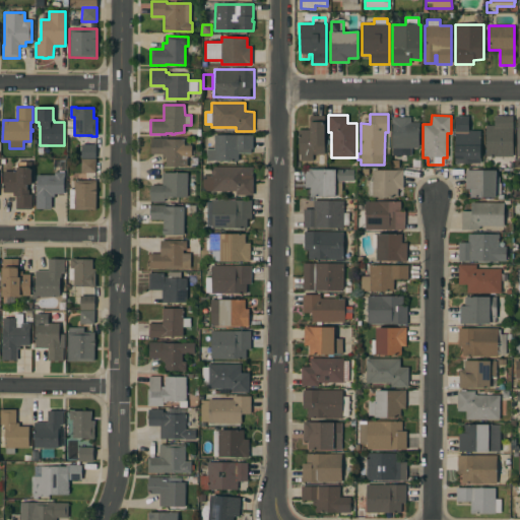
[(324,154),(313,154),(313,160),(300,160),(300,154),(299,154),(299,130),(310,130),(310,116),(324,116),(324,154)]
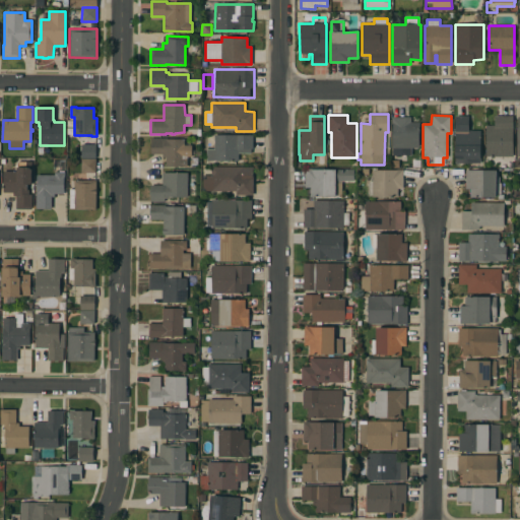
[(468,116),(468,131),(480,131),(480,164),(454,164),(455,116),(468,116)]
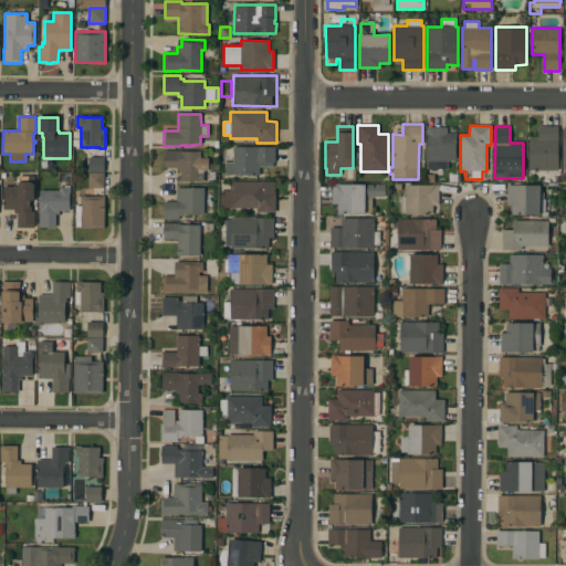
[(558,126),(558,170),(528,170),(528,137),(537,137),(537,126),(558,126)]
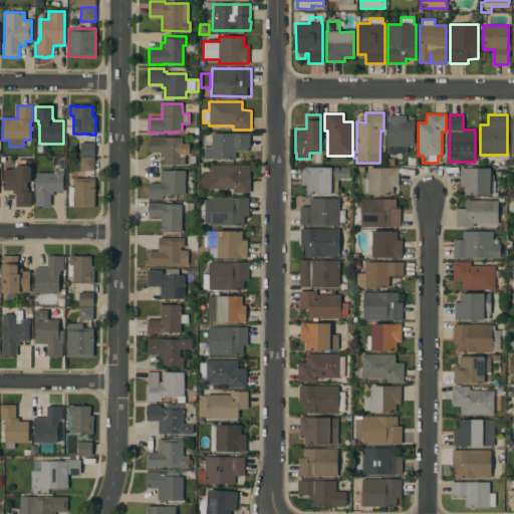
[(406,115),(406,120),(414,120),(415,147),(401,147),(401,157),(389,157),(389,147),(388,147),(387,115),(406,115)]
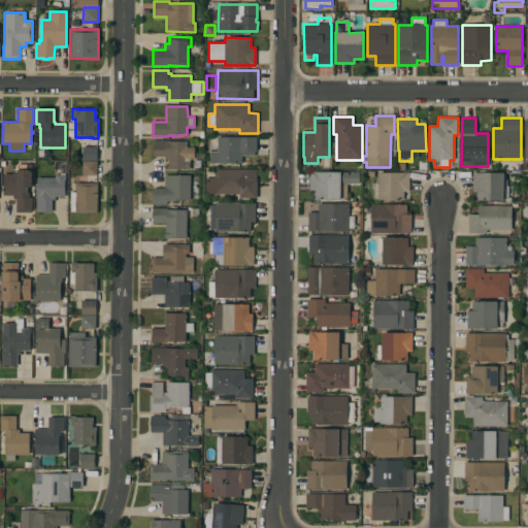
[(257,137),(256,152),(255,152),(255,156),(241,156),(241,164),(209,163),(209,152),(210,152),(211,149),(208,149),(208,140),(217,140),(217,136),(257,137)]
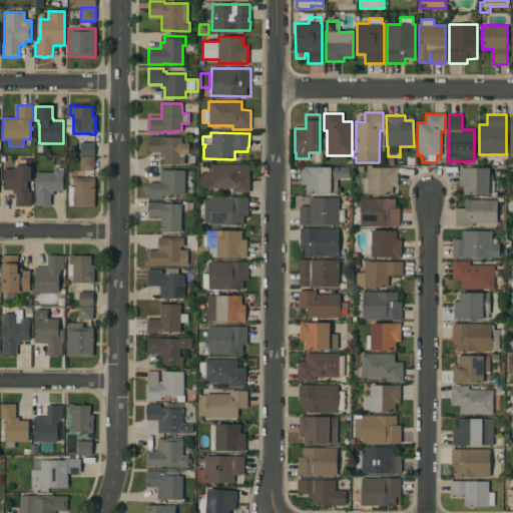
[(163,164),(163,155),(159,155),(160,152),(148,152),(148,136),(181,137),(181,144),(188,144),(188,151),(181,151),(180,155),(184,155),(184,164),(163,164)]
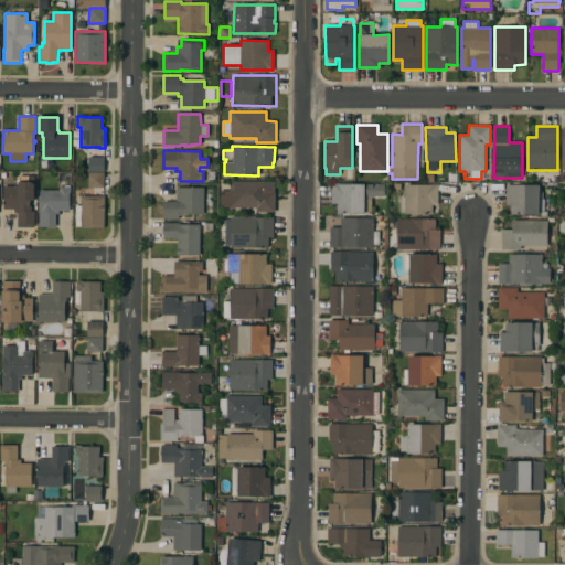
[(104,157),(104,172),(88,172),(88,157),(104,157)]
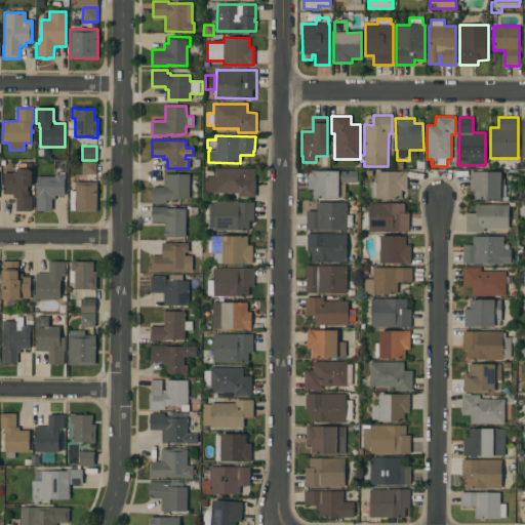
[(82,160),(96,160),(96,174),(82,174),(82,160)]
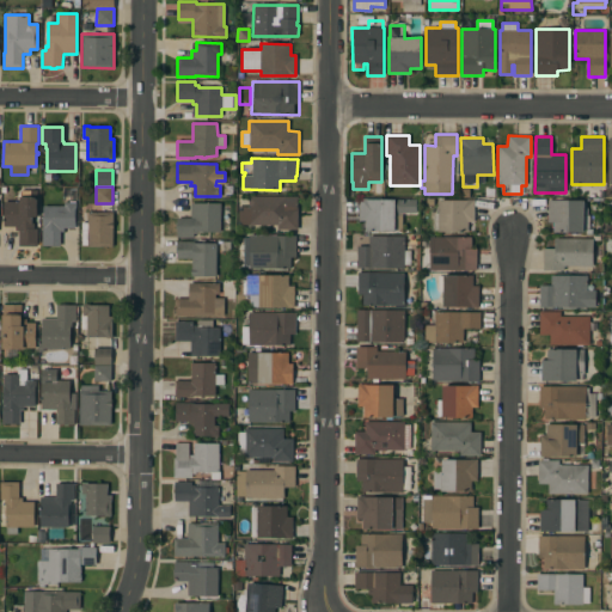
[(18,246),(19,232),(16,231),(16,227),(2,227),(2,201),(19,201),(19,197),(20,197),(20,190),(37,190),(37,197),(36,197),(36,216),(32,216),(32,224),(34,224),(34,228),(37,228),(37,246),(18,246)]
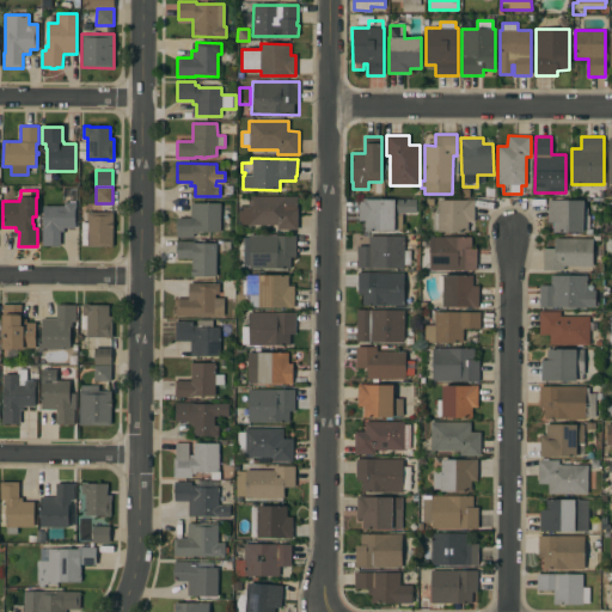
[(298,196),(298,230),(277,230),(277,225),(238,225),(238,206),(249,206),(249,196),(298,196)]
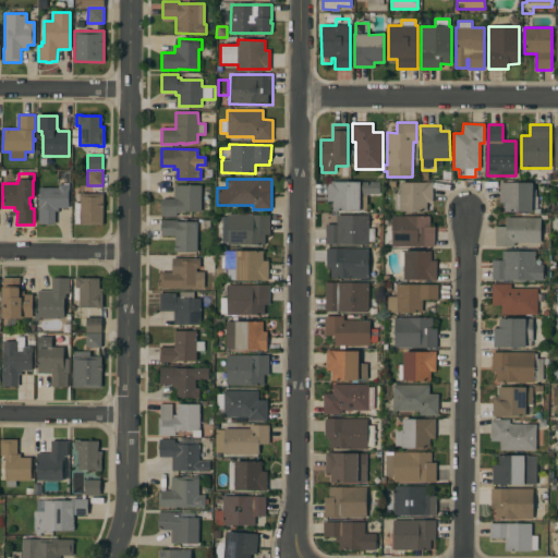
[(327,181),(379,182),(379,194),(366,194),(366,209),(359,210),(332,210),(332,201),(327,202),(327,181)]
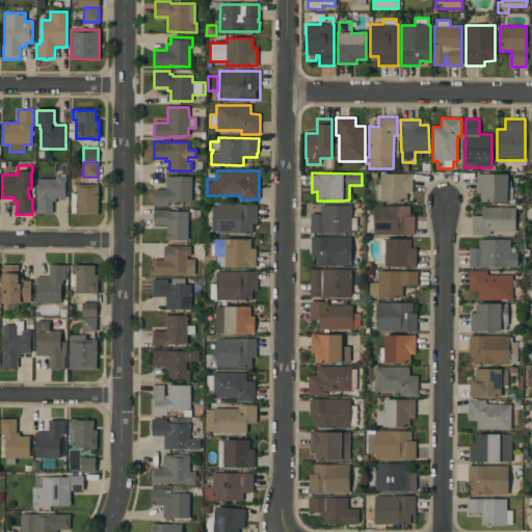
[(413,192),(407,192),(406,202),(380,202),(380,201),(377,201),(377,185),(380,185),(380,174),(413,174),(413,192)]
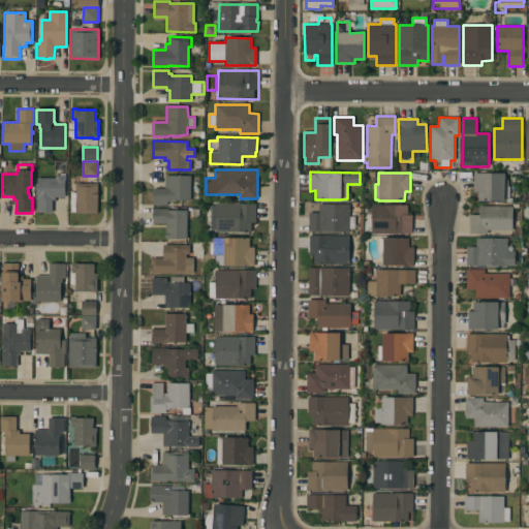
[(473,173),(504,174),(504,175),(506,175),(506,180),(507,180),(507,186),(509,186),(509,197),(504,197),(504,201),(478,200),(478,192),(473,192),(473,173)]
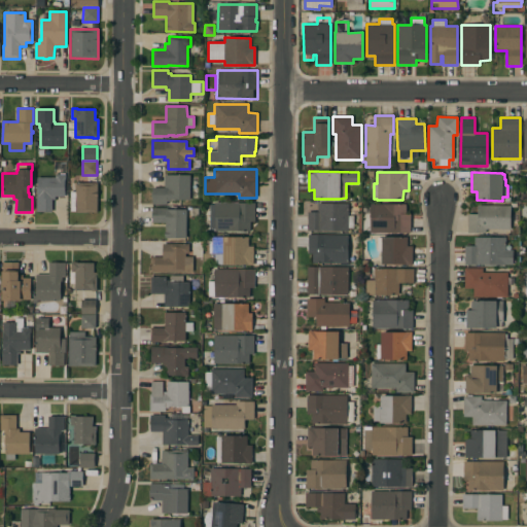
[(55,177),(55,174),(65,174),(65,180),(64,180),(64,197),(55,197),(55,200),(51,200),(51,211),(36,211),(36,196),(37,196),(37,177),(55,177)]
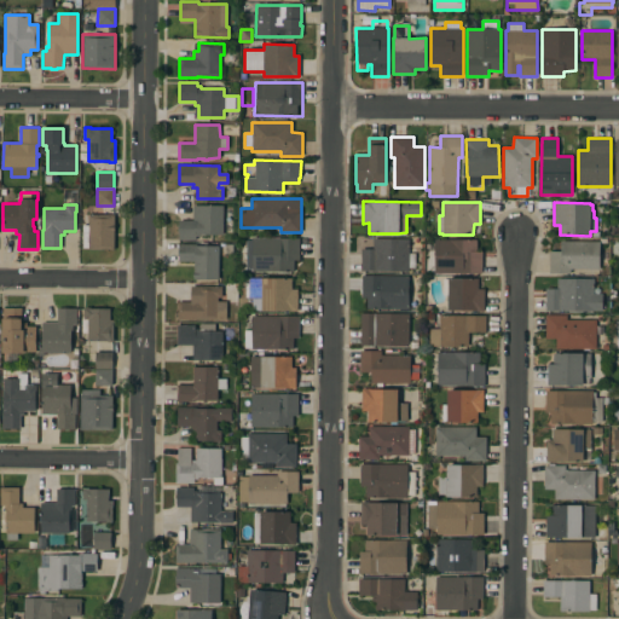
[(223,206),(223,235),(200,235),(200,236),(196,236),(196,241),(178,241),(178,220),(192,220),(192,206),(223,206)]
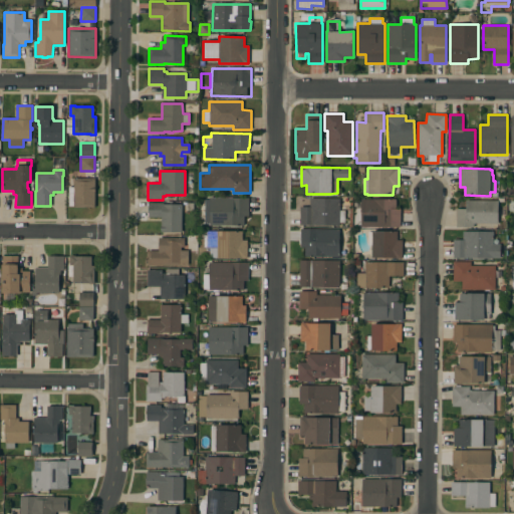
[(73,178),(95,179),(94,208),(73,208),(73,178)]
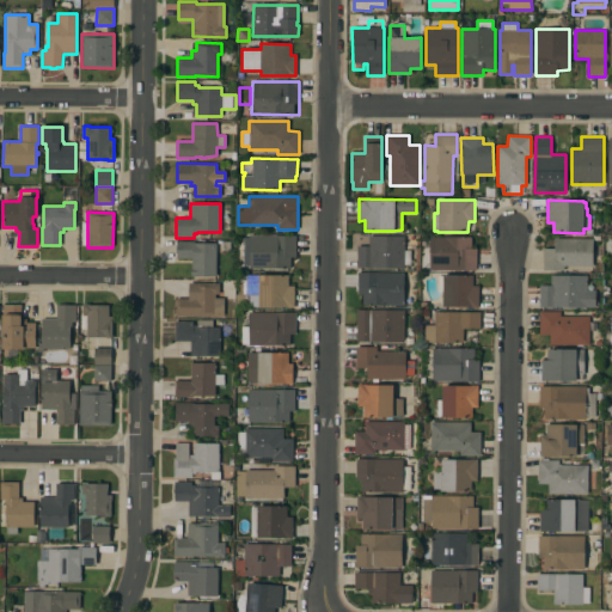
[(297,236),(297,257),(291,257),(291,269),(249,269),(249,267),(243,267),(243,238),(249,238),(249,234),(297,236)]
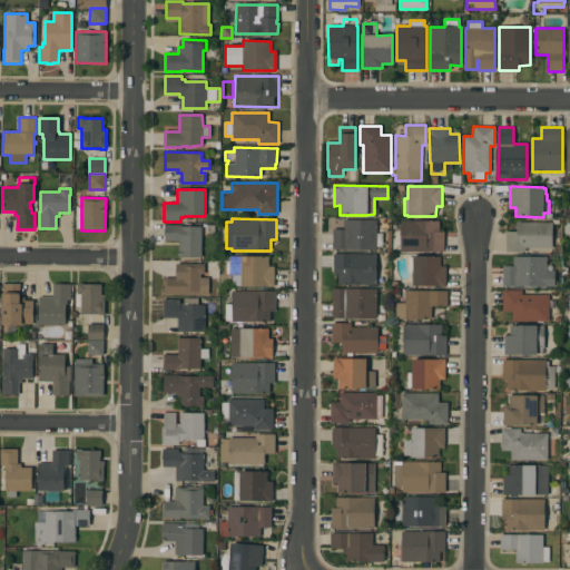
[(332,249),(333,228),(343,229),(343,219),(376,220),(376,234),(382,234),(382,247),(376,247),(376,251),(332,249)]
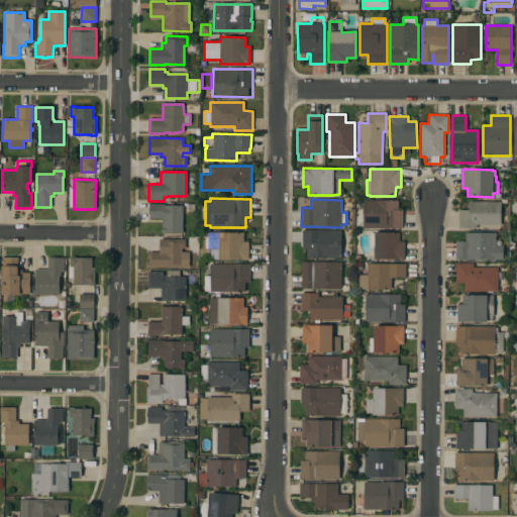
[(398,200),(398,210),(403,210),(402,228),(363,228),(363,200),(398,200)]
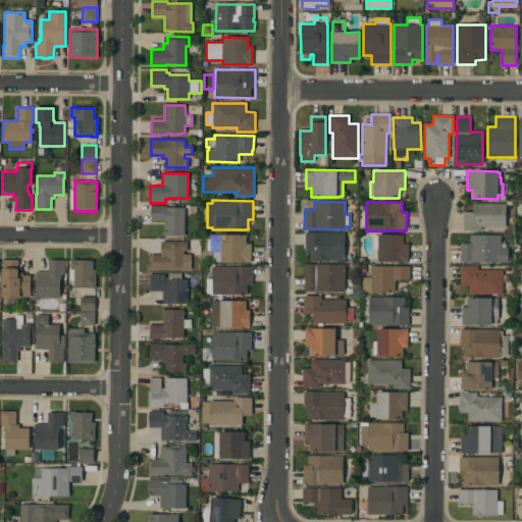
[(506,204),(505,227),(480,227),(480,230),(463,230),(463,212),(472,212),(472,203),(506,204)]
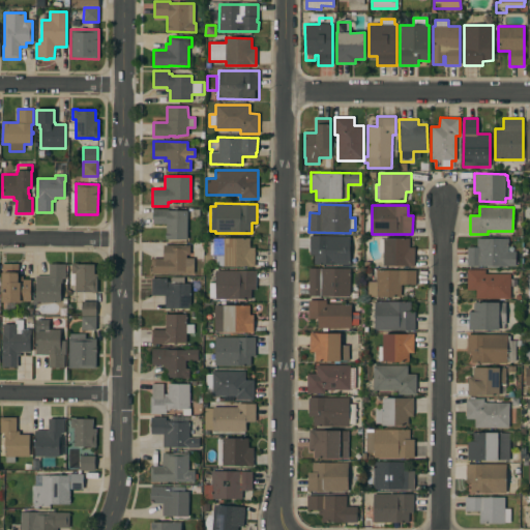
[(187,239),(166,239),(166,224),(152,224),(152,209),(168,209),(168,210),(187,210),(187,239)]
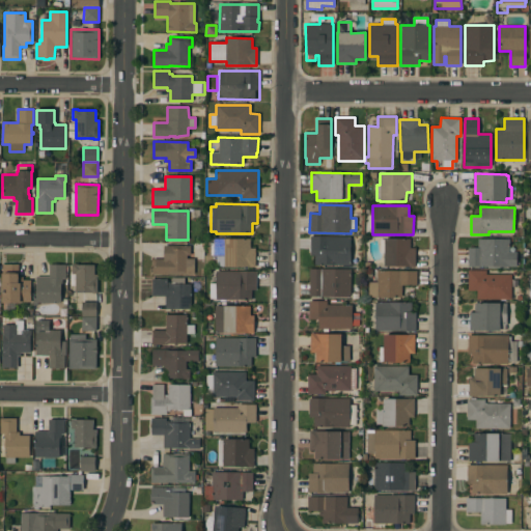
[(351,236),(350,266),(314,266),(314,255),(310,255),(310,236),(351,236)]
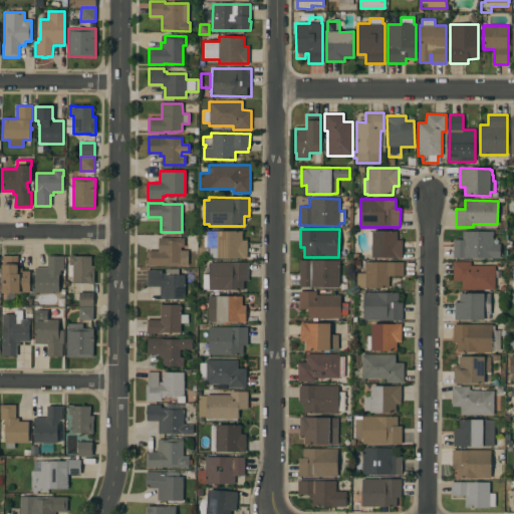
[(242,231),(242,240),(247,240),(247,258),(217,258),(217,247),(210,247),(210,231),(242,231)]
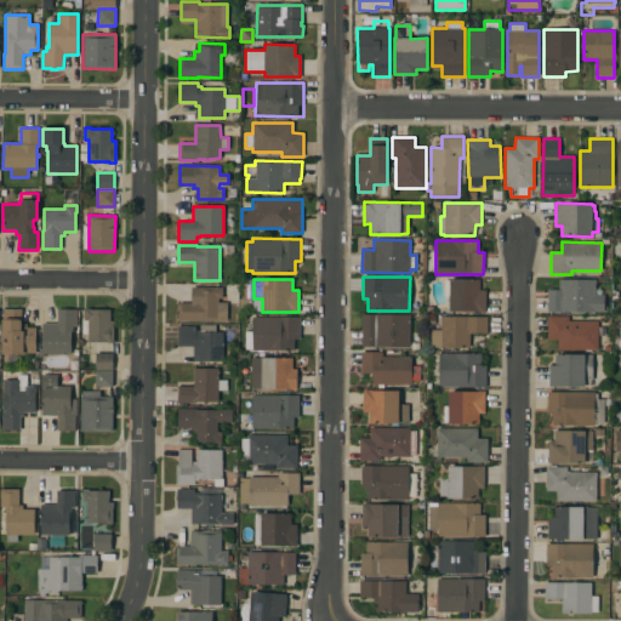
[(479,290),(485,290),(485,312),(450,312),(450,305),(442,305),(442,280),(450,280),(450,279),(479,279),(479,290)]
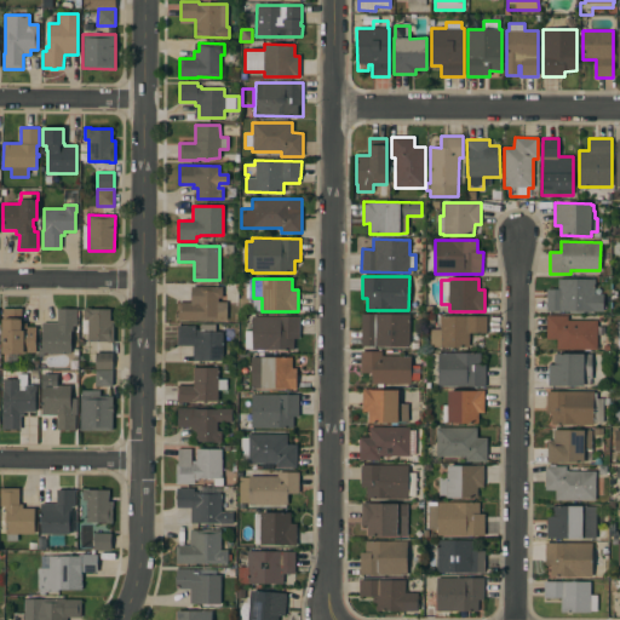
[(595,279),(595,294),(603,294),(603,311),(546,311),(546,290),(557,290),(557,279),(595,279)]
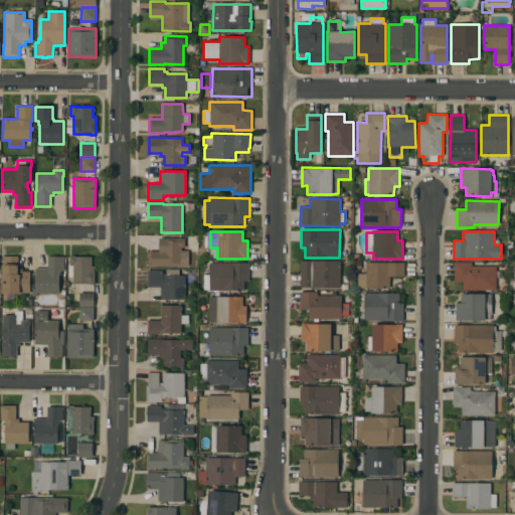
[(184,238),(184,247),(181,247),(181,250),(188,250),(188,267),(148,266),(148,251),(158,251),(159,238),(184,238)]
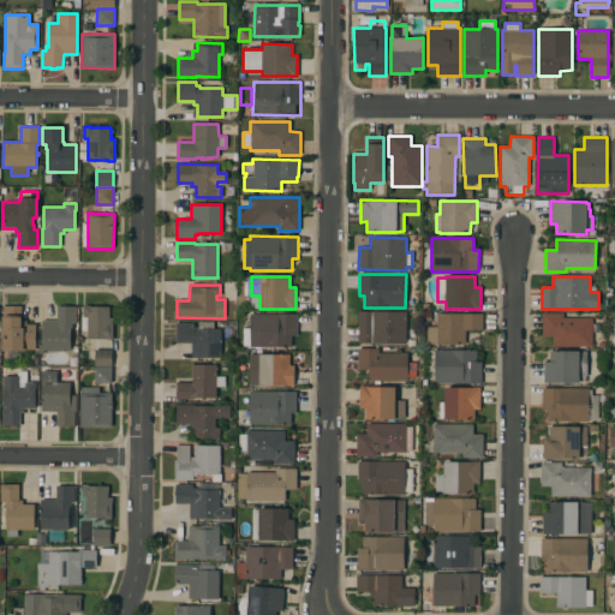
[(109,318),(113,318),(113,340),(107,340),(107,339),(87,339),(87,330),(81,330),(82,316),(83,316),(83,305),(89,305),(89,306),(109,306),(109,318)]
